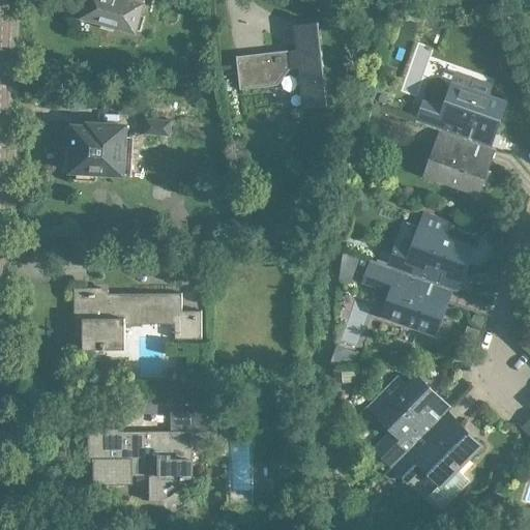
[(140,15),(143,0),(85,0),(81,18),(100,23),(98,27),(113,31),(114,27),(135,33),(136,30),(141,31),(145,16),(140,15)]
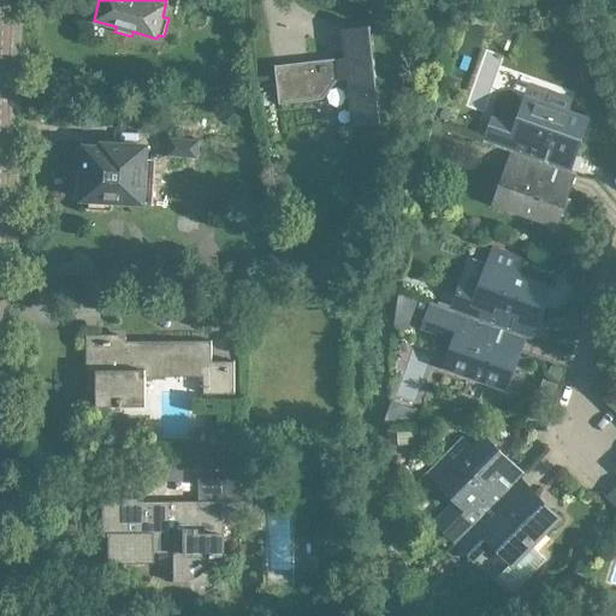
[(308,63),(309,72),(277,76),(279,102),(320,98),(336,81),(345,80),(350,125),(380,122),(369,25),(341,29),(343,58),(308,63)]
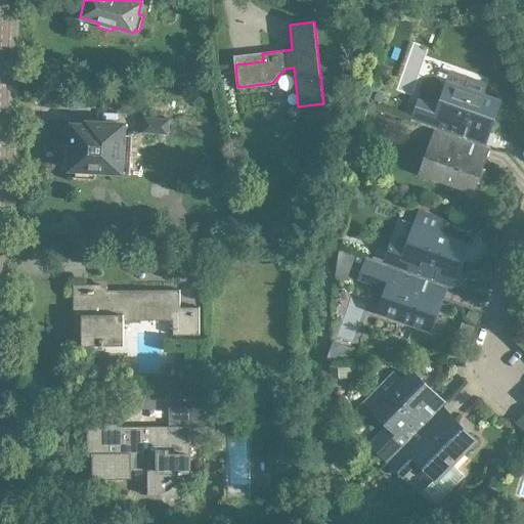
[(441,131),(463,138),(467,125),(485,132),(496,102),(448,85),(439,111),(417,102),(410,120),(439,131),(441,131)]
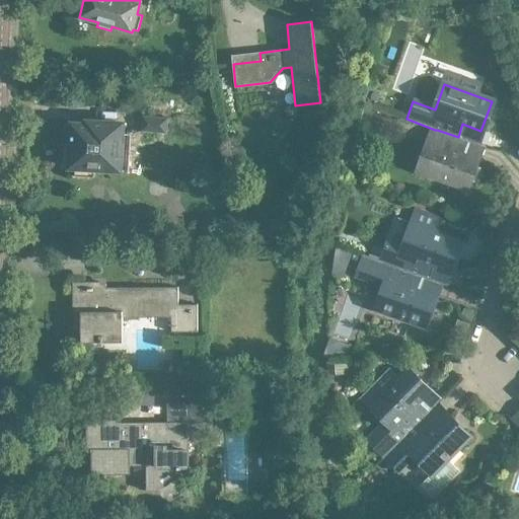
[(145,130),(167,132),(168,119),(146,117),(145,130)]
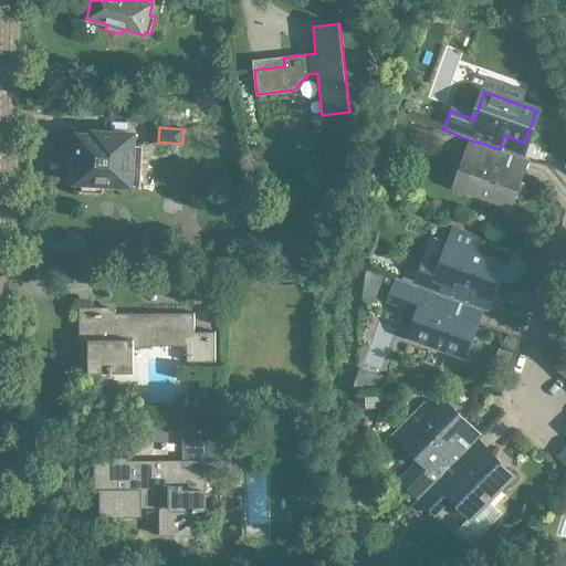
[(74,181),(138,186),(140,146),(133,146),(133,135),(94,133),(94,135),(77,135),(76,159),(71,159),(70,178),(74,178),(74,181)]
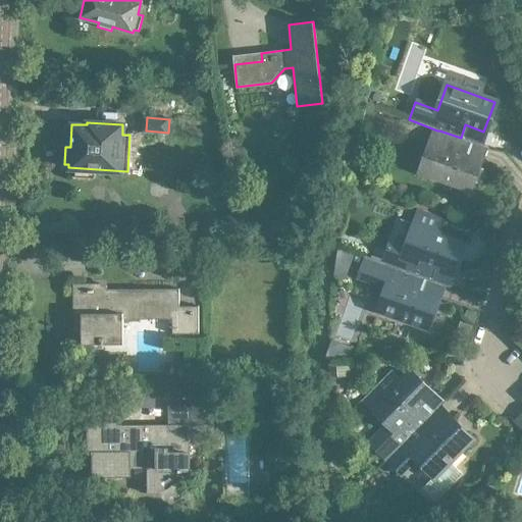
[(439,131),(437,131),(422,172),(469,189),(480,159),(466,154),(470,142),(461,138),(439,131)]
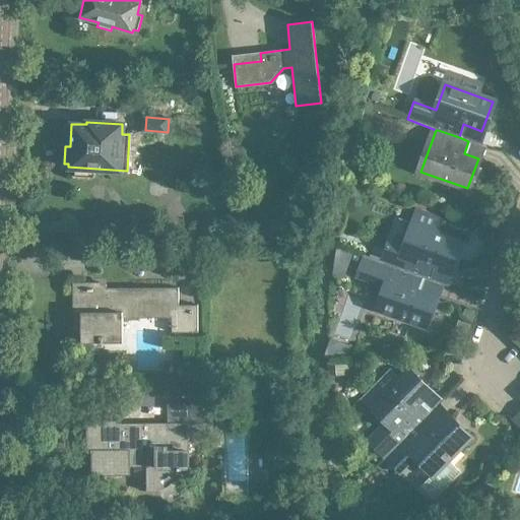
[(394,267),(421,277),(426,279),(431,266),(449,272),(460,243),(413,226),(405,251),(386,244),(379,262),(393,267),(394,267)]
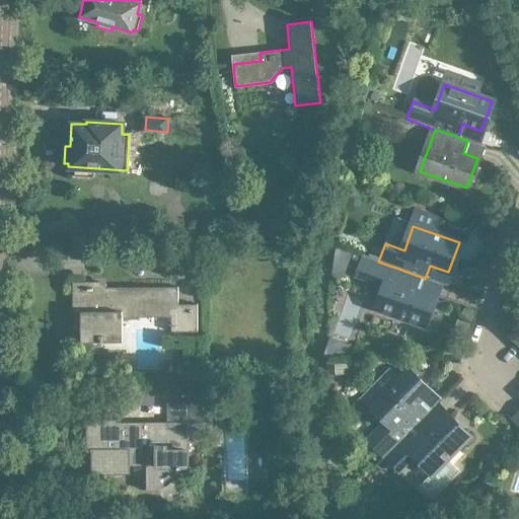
[(378,262),(363,256),(356,276),(385,287),(377,310),(424,326),(434,297),(416,291),(421,277),(393,267),(392,267),(378,262)]
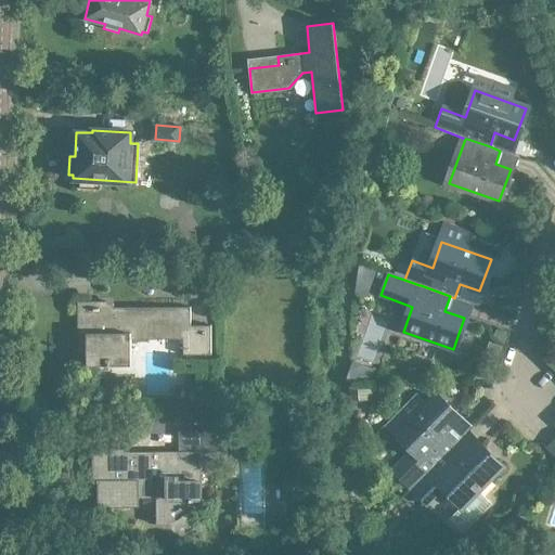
[(182,355),(210,355),(210,325),(189,325),(189,307),(81,307),(81,352),(86,352),(86,365),(130,365),(130,339),(146,339),(146,334),(182,334),(182,355)]
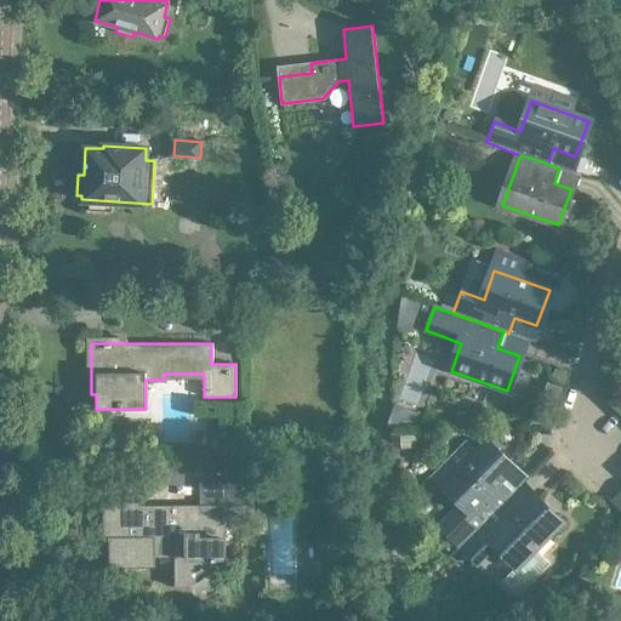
[(387,426),(388,450),(419,449),(417,427),(422,426),(422,414),(392,415),(392,425),(387,426)]
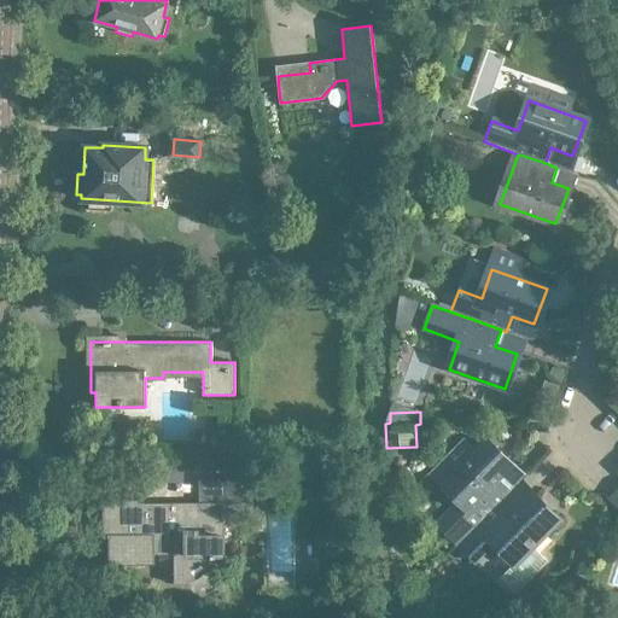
[(433,523),(456,546),(481,523),(505,499),(523,479),(485,442),(442,485),(456,500),(454,502),(455,503),(454,505),(453,503),(433,523)]
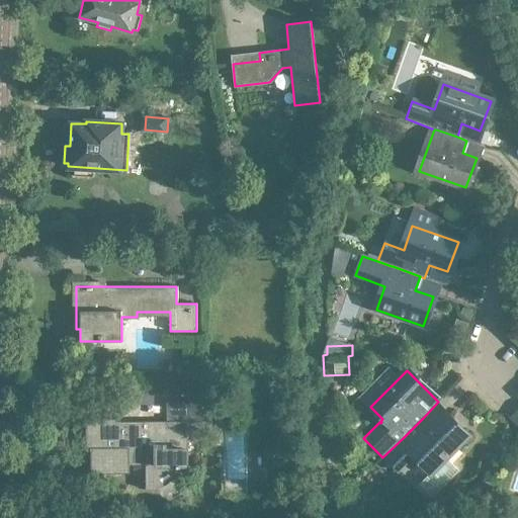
[(187,464),(187,422),(203,422),(203,401),(167,401),(167,422),(85,422),(85,448),(90,448),(90,473),(127,473),(127,464),(146,464),(146,490),(157,489),(166,485),(175,478),(182,468),(180,468),(180,464),(187,464)]
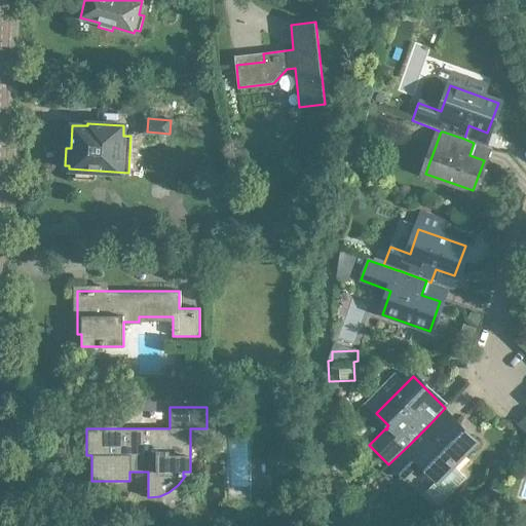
[(409,445),(388,464),(387,465),(402,480),(419,463),(437,481),(477,440),(445,408),(429,424),(409,445)]
